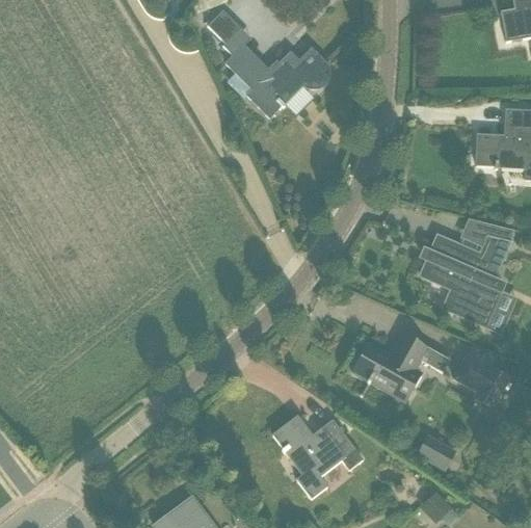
[(512,0),(519,0),(520,7),(500,10),(506,42),(530,36),(530,0),(512,0)]
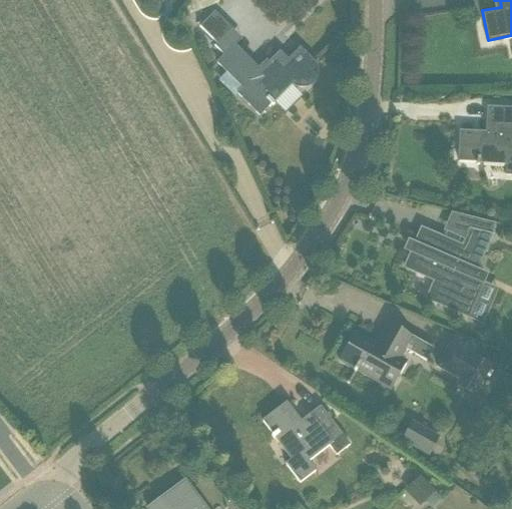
[(316,62),(315,60),(300,46),(288,58),(281,51),(281,50),(280,49),(261,68),(234,42),(217,59),(243,86),(238,91),(260,112),(271,101),(272,102),(274,100),(273,98),(291,80),(294,82),(296,83),(297,84),(300,84),(303,85),(306,85),(308,84),(310,83),(312,82),(313,80),(315,79),(316,77),(317,76),(317,75),(317,73),(318,71),(318,69),(318,68),(317,66),(317,65),(316,63),(316,62)]
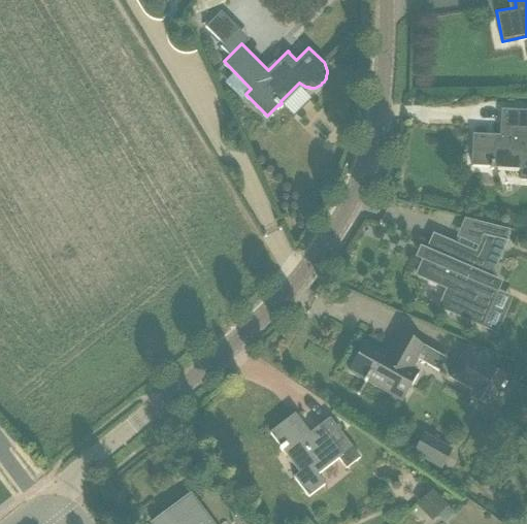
[(522,176),(526,176),(526,108),(501,107),(500,134),(473,132),(472,164),(491,165),(491,167),(493,167),(493,164),(522,165),(522,176)]
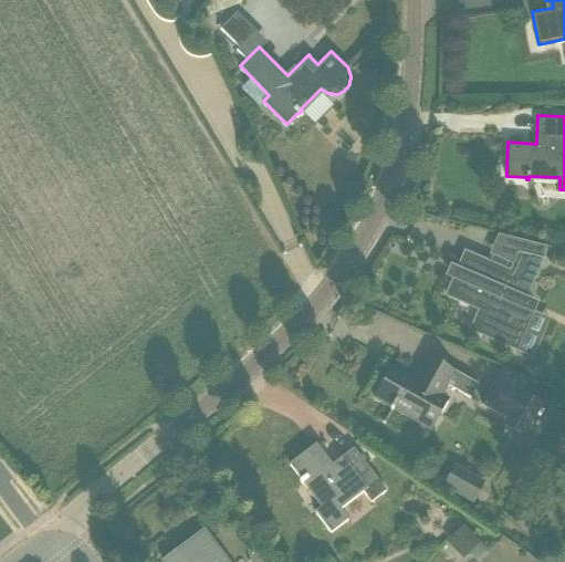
[(447,292),(480,306),(471,328),(516,346),(536,301),(526,298),(544,256),(518,249),(518,251),(520,251),(511,270),(466,250),(447,292)]
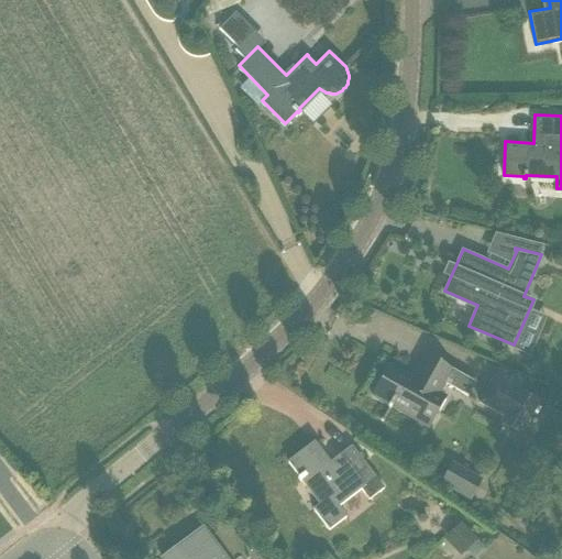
[(389,402),(388,404),(390,405),(393,402),(428,422),(444,395),(437,390),(443,380),(469,393),(475,380),(427,352),(412,377),(388,363),(372,392),(389,402)]
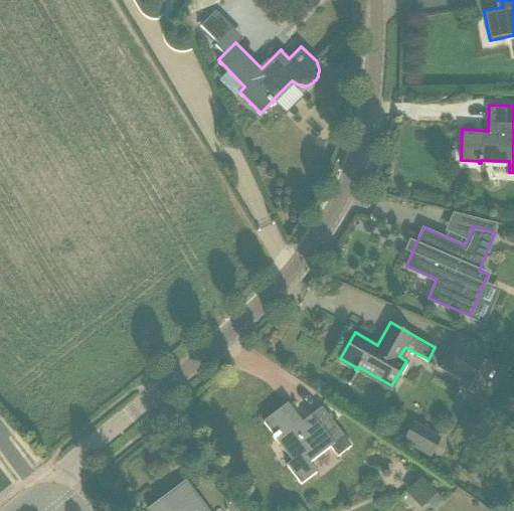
[(462,378),(475,355),(452,343),(439,365),(462,378)]
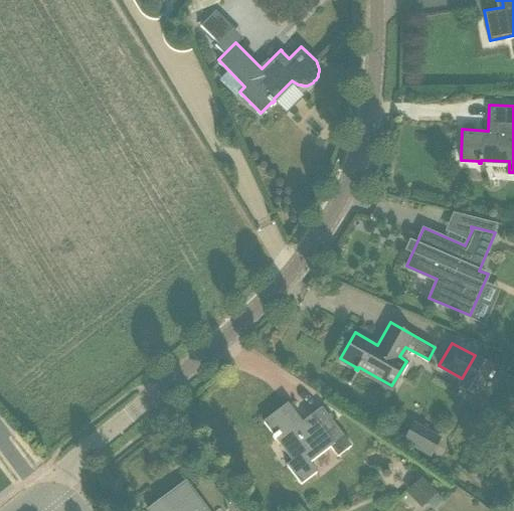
[(322,405),(302,420),(288,402),(264,420),(274,434),(294,458),(287,463),(301,482),(317,470),(310,461),(330,445),(337,455),(351,444),(322,405)]
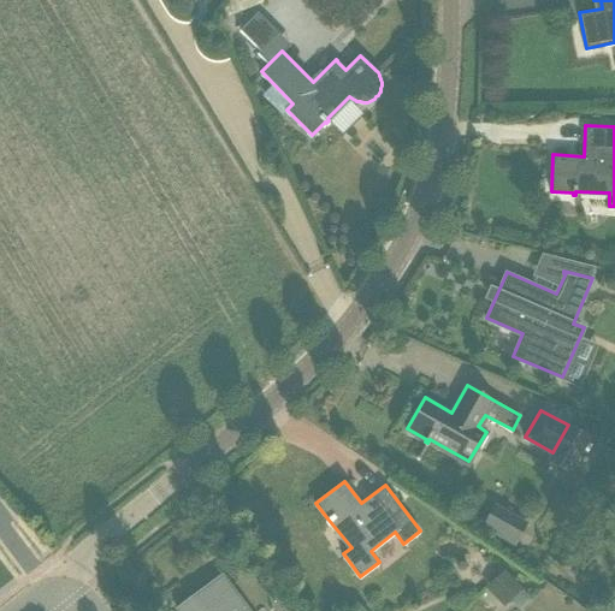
[(512,516),(498,538),(514,546),(526,525),(512,516)]
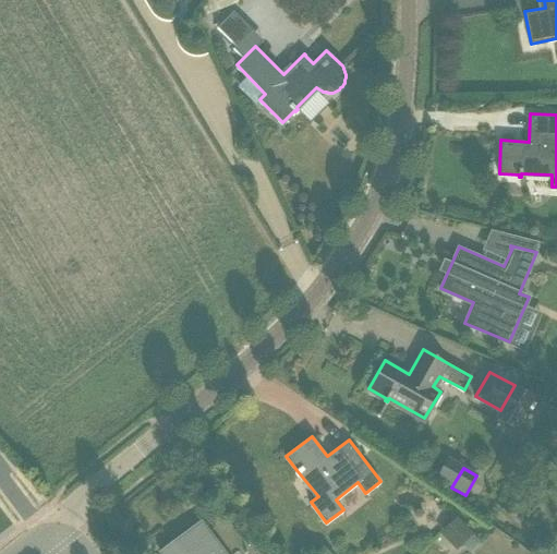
[(161,551),(162,553),(227,553),(202,520),(161,551)]
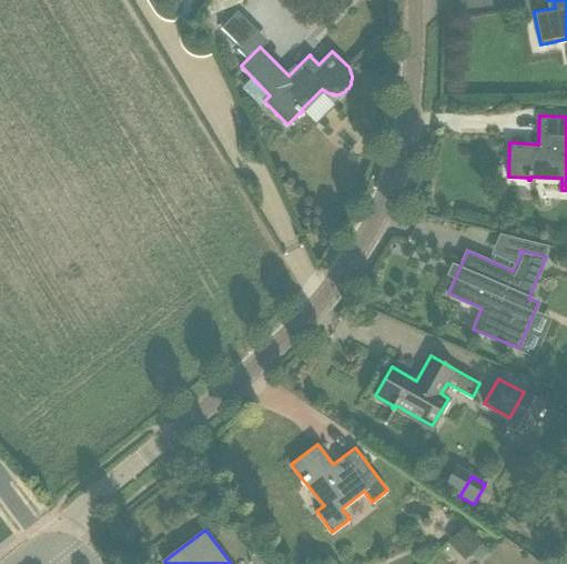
[(465,559),(472,553),(479,561),(490,551),(474,533),(466,540),(456,530),(447,539),(465,559)]
